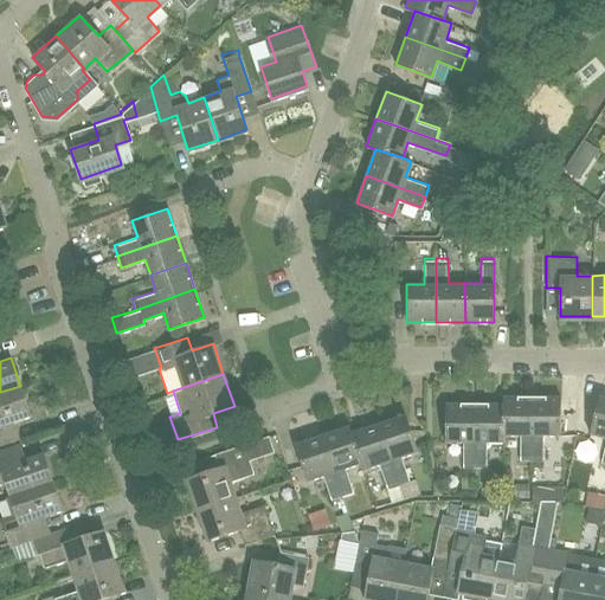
[(30,414),(20,386),(0,392),(0,443),(17,437),(11,420),(30,414)]
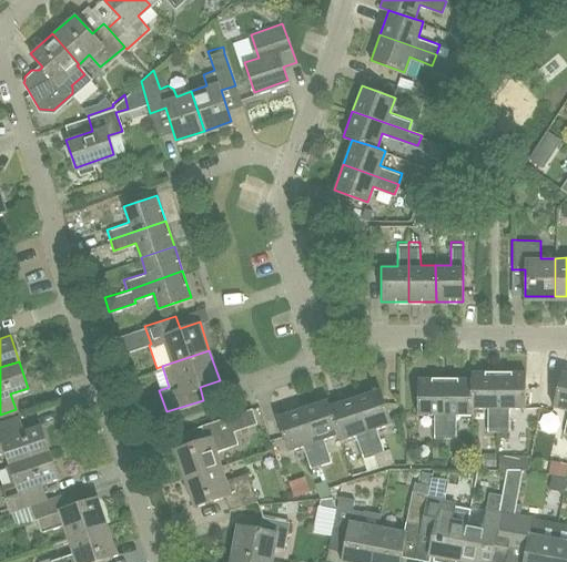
[(498,429),(498,370),(472,370),(472,376),(473,407),(487,406),(487,429),(498,429)]
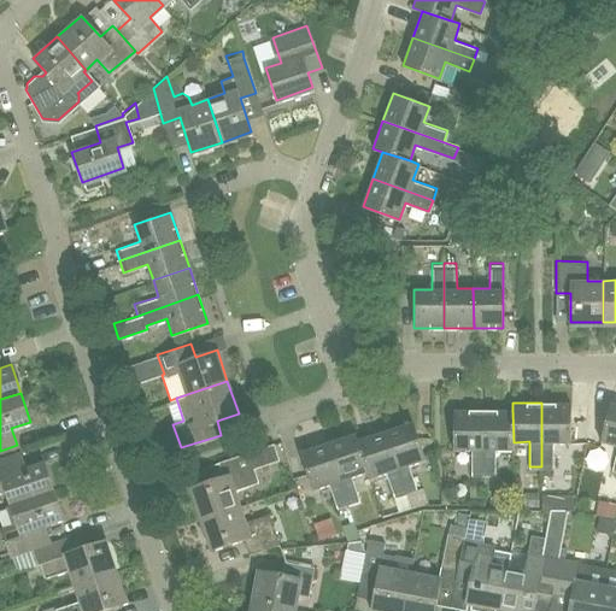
[(570,403),(541,403),(541,466),(552,466),(552,441),(570,441),(570,403)]
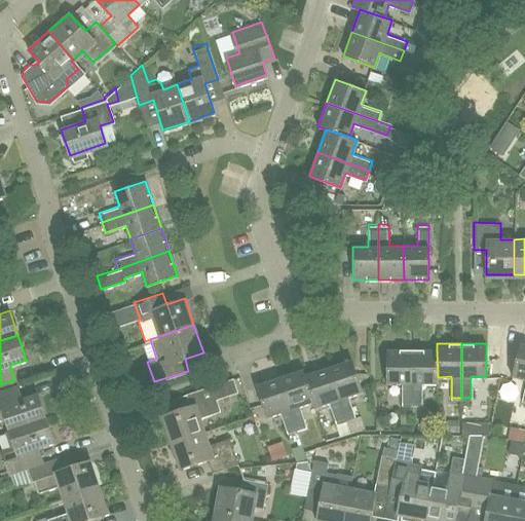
[(524,400),(524,344),(519,343),(511,374),(524,377),(524,379),(521,399),(524,400)]
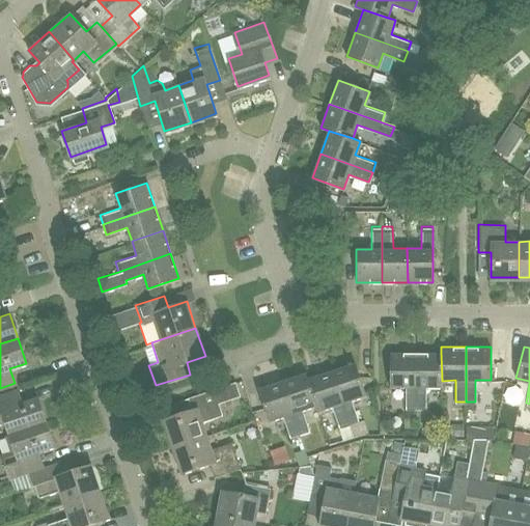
[(442,381),(441,352),(415,353),(416,408),(426,408),(426,387),(442,386),(442,381)]
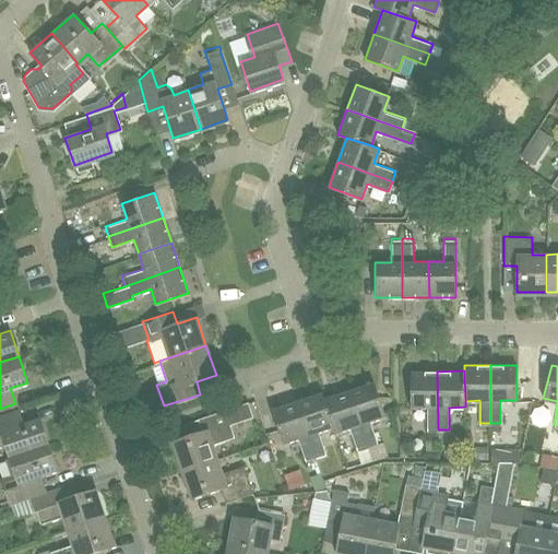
[(438,429),(437,372),(411,372),(411,407),(426,407),(426,429),(426,438),(426,452),(437,452),(437,429),(438,429)]
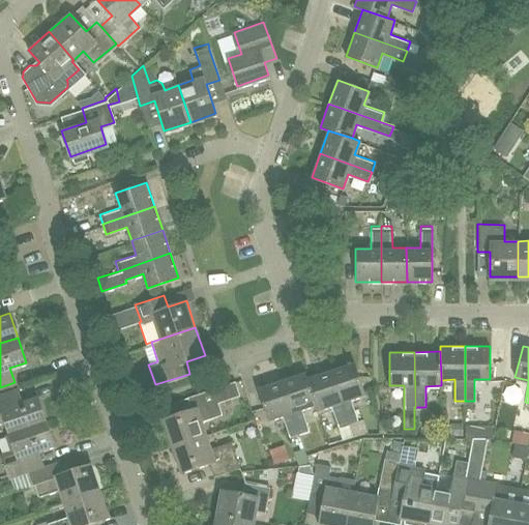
[(355,362),(330,371),(352,433),(352,432),(349,423),(357,419),(351,399),(364,394),(355,362)]
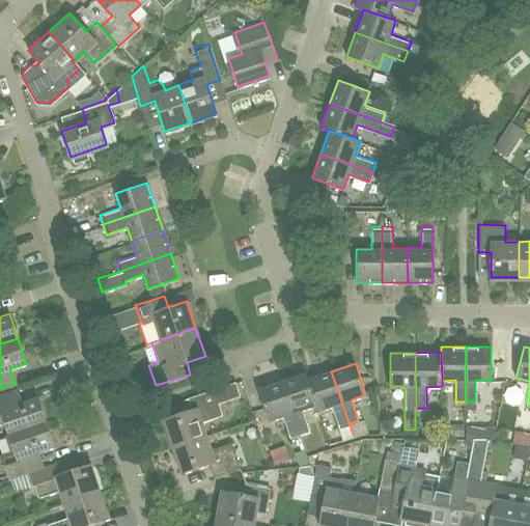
[(353,434),(331,371),(308,379),(315,406),(317,411),(332,406),(342,437),(353,434)]
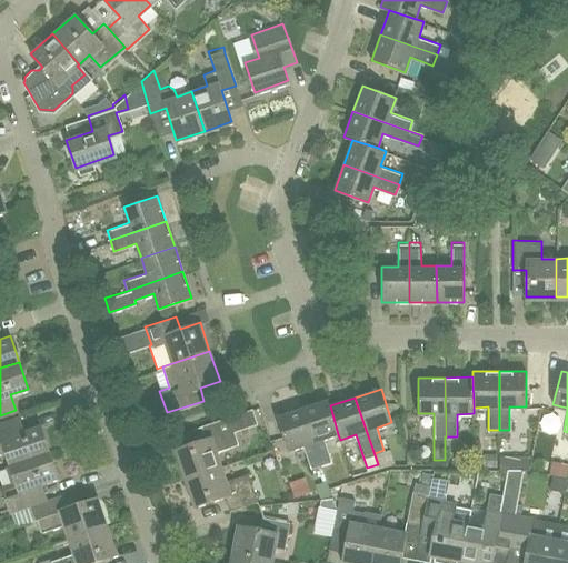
[(338,434),(330,405),(328,399),(302,408),(320,463),(330,460),(324,439),(338,434)]
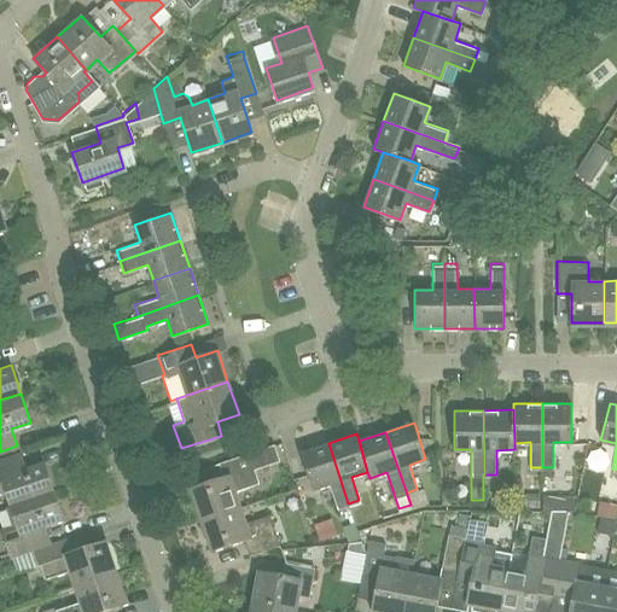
[(258,481),(254,467),(279,460),(273,443),(219,461),(225,477),(191,488),(201,518),(240,505),(236,489),(258,481)]
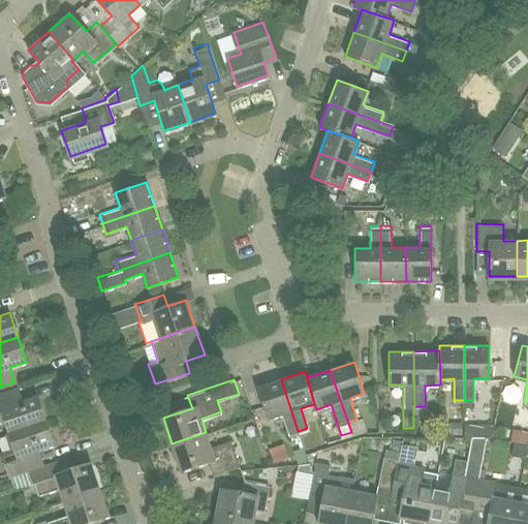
[(298,431),(281,379),(256,387),(268,419),(282,414),(289,434),(298,431)]
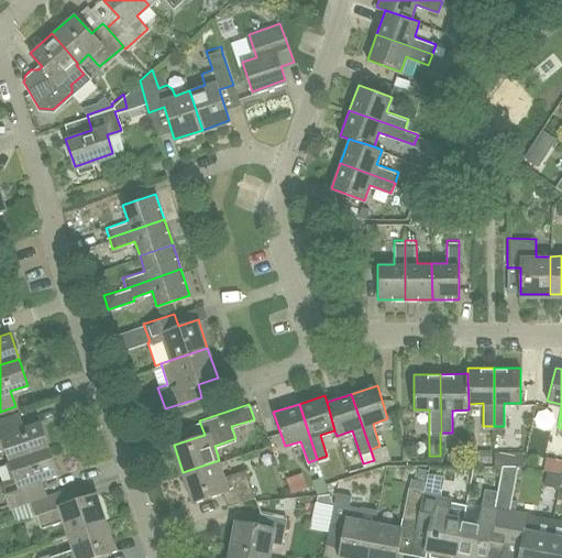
[(18,411),(0,416),(0,448),(4,447),(9,459),(4,461),(47,446),(40,420),(23,426),(18,411)]
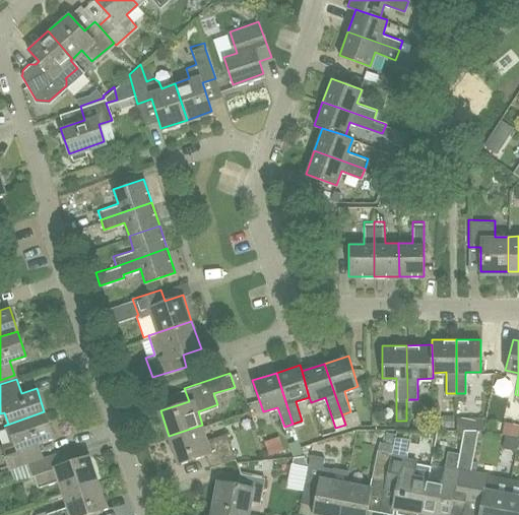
[(52,437),(44,411),(4,426),(10,444),(2,447),(9,467),(29,460),(42,456),(38,442),(52,437)]
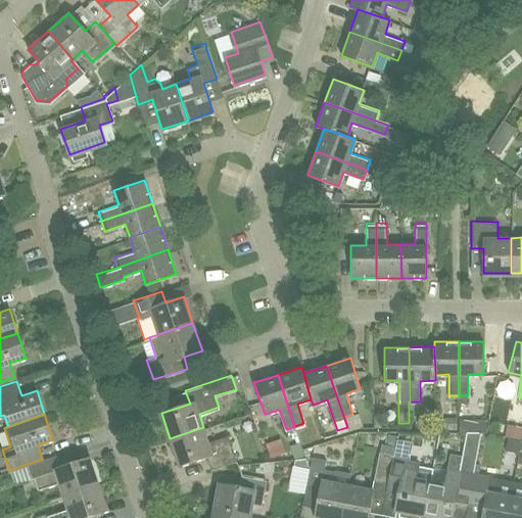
[(207,441),(203,427),(170,438),(179,465),(206,456),(210,468),(236,460),(228,434),(207,441)]
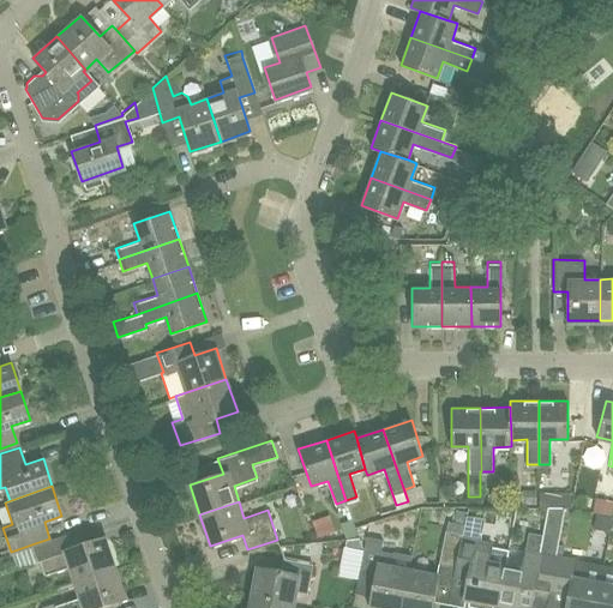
[(548,589),(557,542),(564,505),(547,505),(539,552),(509,547),(509,548),(508,548),(497,605),(517,607),(530,607),(534,593),(547,595),(548,589)]
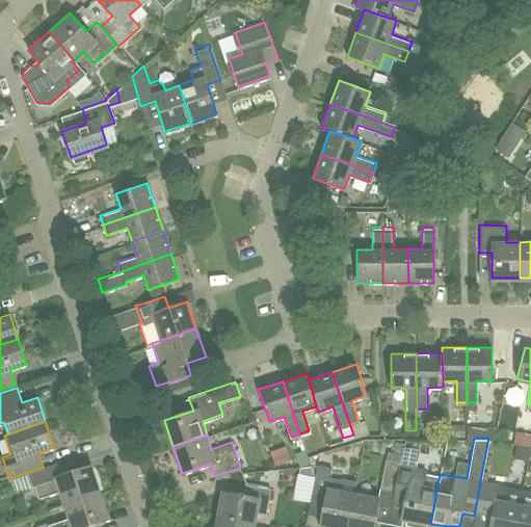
[(400,462),(402,450),(401,450),(403,441),(395,440),(393,451),(389,450),(388,458),(385,458),(379,488),(394,491),(399,465),(400,462)]
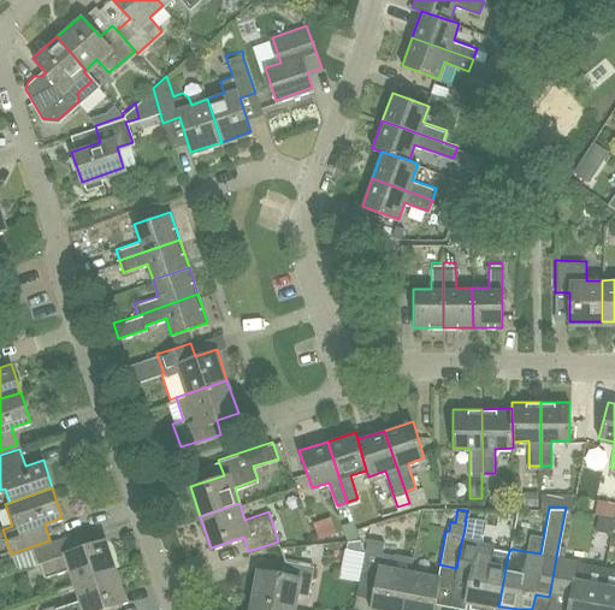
[(498,606),(509,550),(492,548),(494,543),(478,540),(477,523),(466,521),(463,534),(462,538),(456,568),(455,578),(469,581),(466,600),(498,606)]
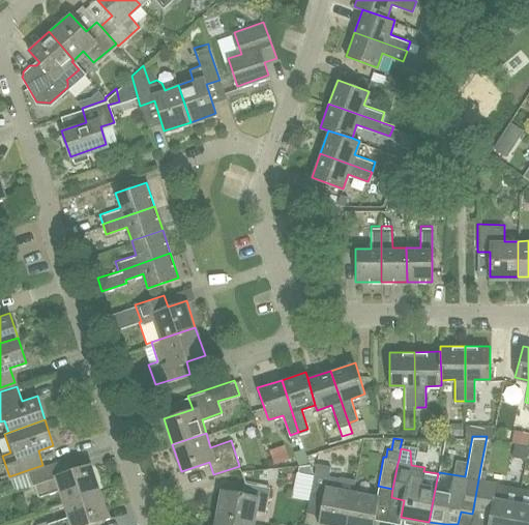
[(416,463),(440,465),(441,454),(417,451),(416,463)]
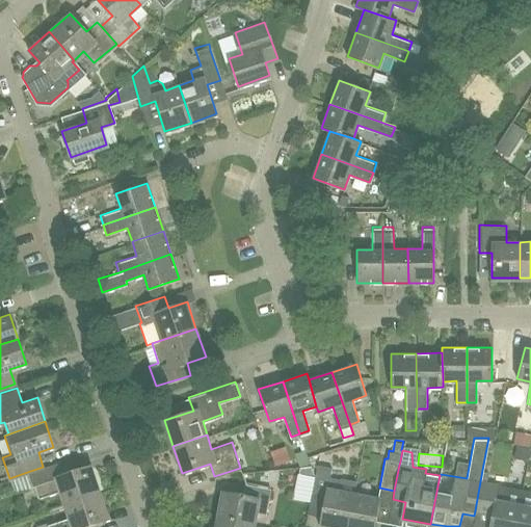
[(60,460),(43,467),(30,471),(38,498),(59,491),(63,503),(99,492),(90,465),(64,474),(60,460)]
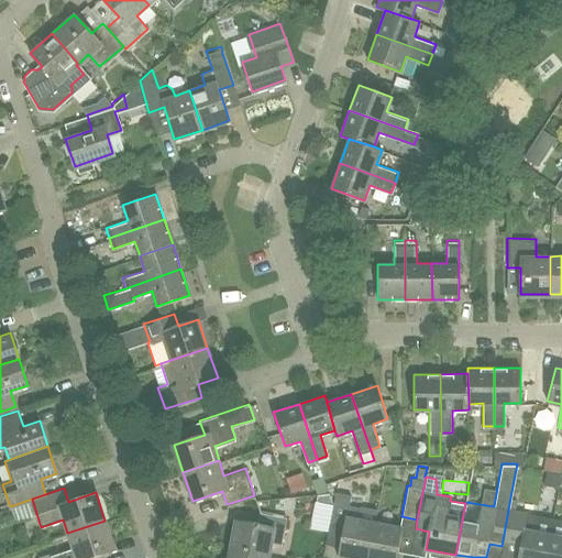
[(344,557),(366,557),(374,522),(359,518),(361,506),(350,504),(351,494),(334,491),(329,522),(344,524),(338,557),(344,557)]
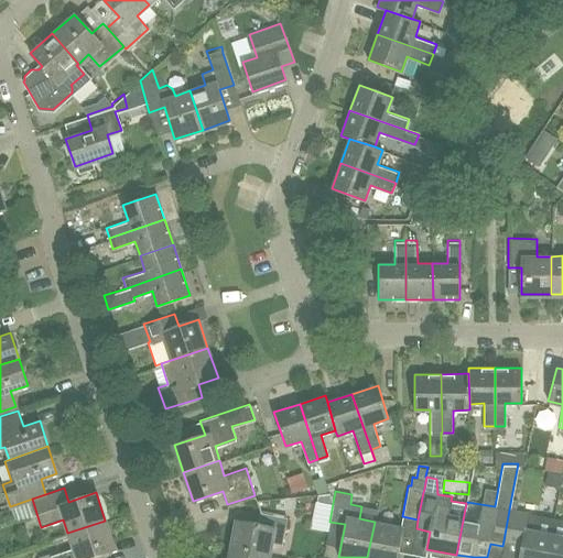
[(518,499),(511,498),(504,540),(521,544),(518,557),(544,557),(553,517),(537,514),(516,511),(518,499)]
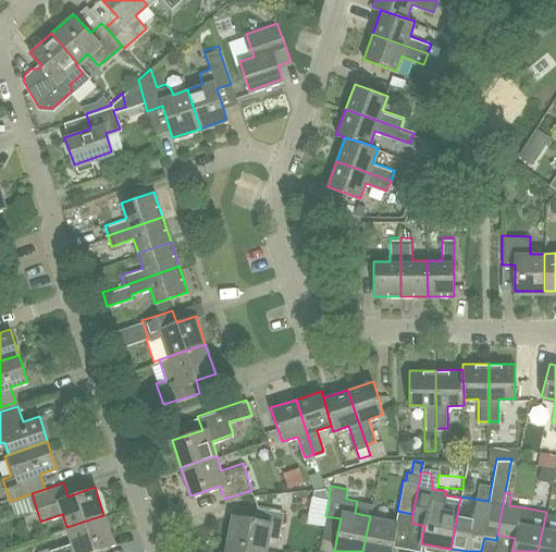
[(279,537),(281,524),(283,511),(257,505),(255,518),(233,514),(227,541),(267,549),(269,535),(279,537)]
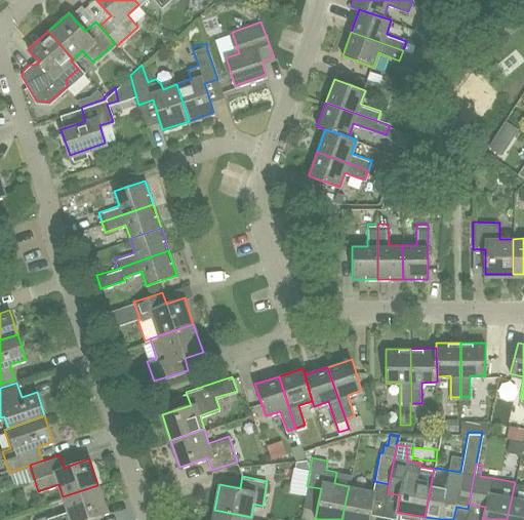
[(523,519),(523,484),(515,482),(507,519),(523,519)]
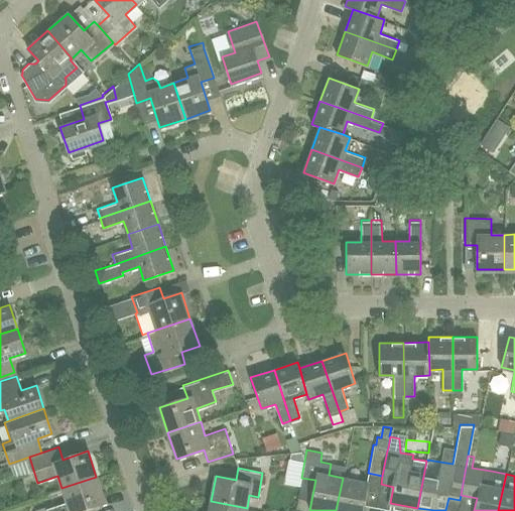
[(79,510),(104,502),(96,477),(61,488),(67,502),(47,508),(45,504),(34,508),(33,510),(79,510)]
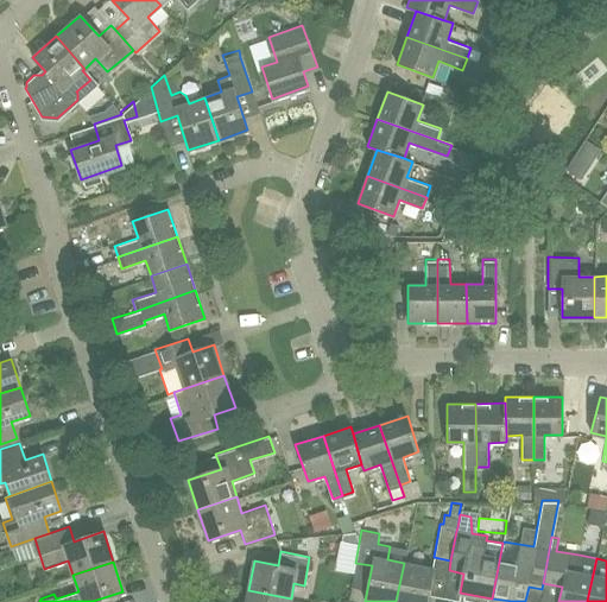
[(427,601),(434,569),(404,563),(396,601),(427,601)]
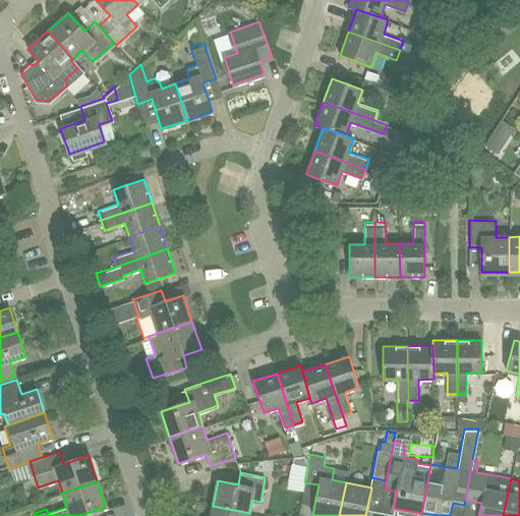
[(247,515),(249,513),(213,506),(211,515),(247,515)]
